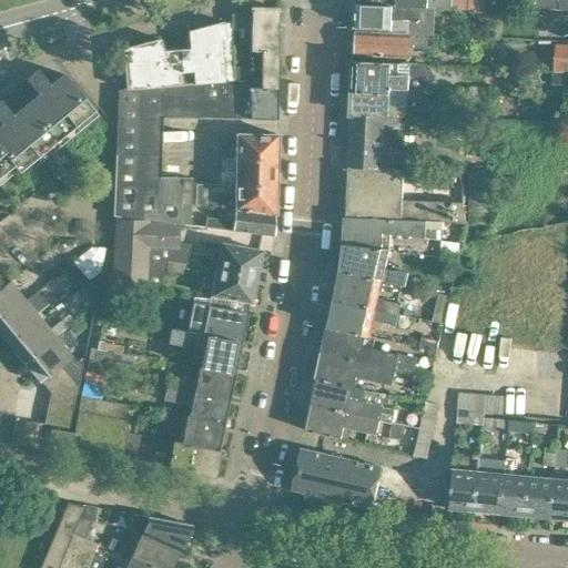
[(490,10),(487,0),(452,0),(452,9),(490,10)]
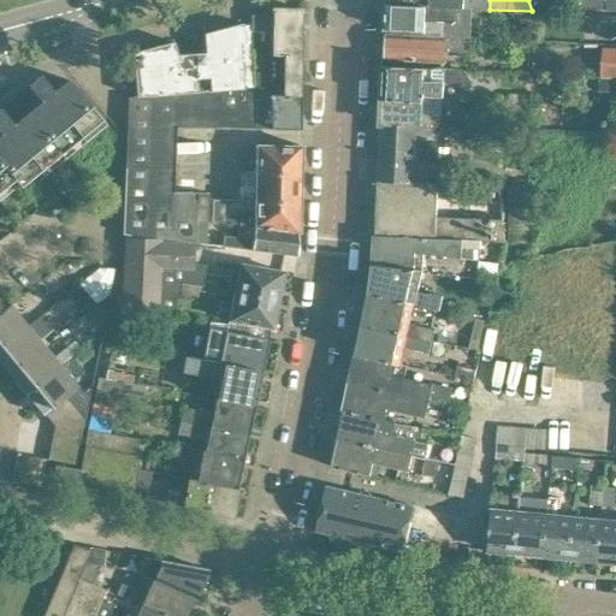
[(557,7),(556,1),(555,0),(528,0),(532,11),(533,11),(533,12),(557,13),(557,7)]
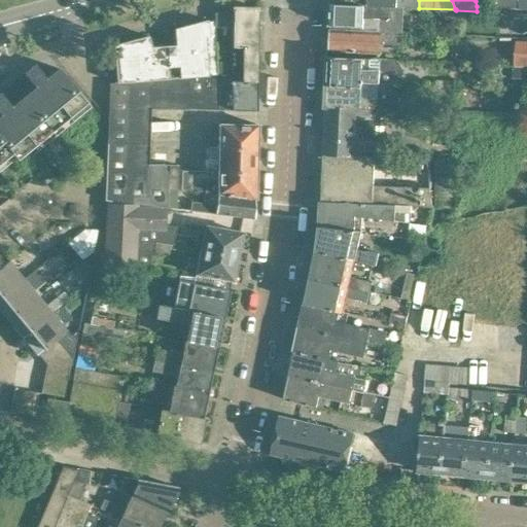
[(518,0),(498,0),(500,7),(520,8),(518,0)]
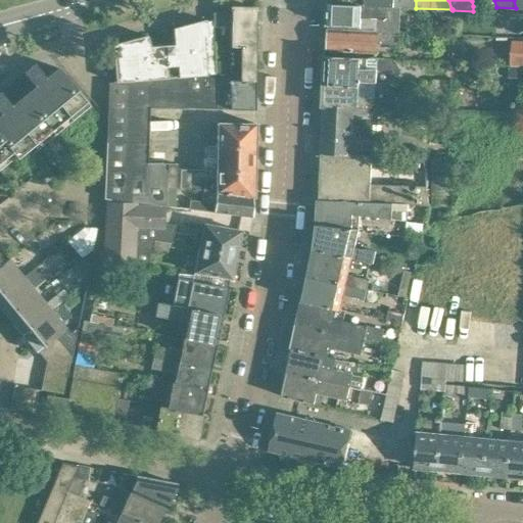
[(522,0),(514,0),(516,8),(522,8),(522,0)]
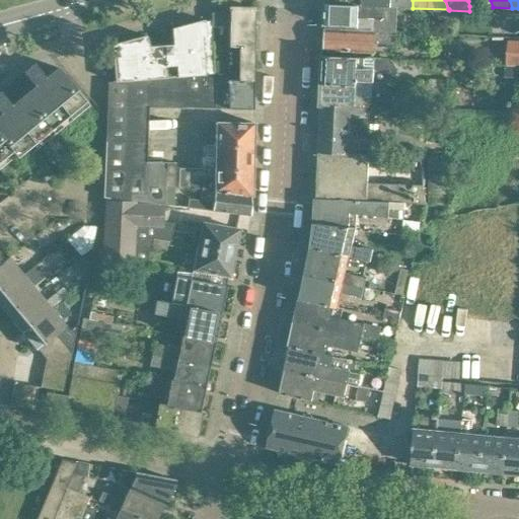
[(396,32),(398,8),(346,6),(325,5),(324,25),(345,26),(345,30),(396,32)]
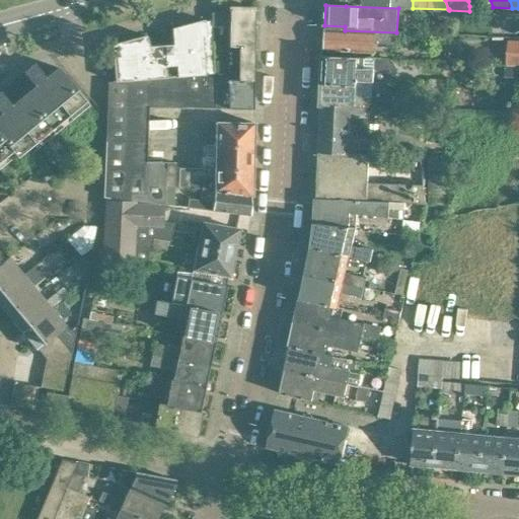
[(229,8),(211,13),(211,16),(211,19),(212,26),(229,25),(229,62),(213,63),(213,75),(252,72),(253,8),(229,8)]
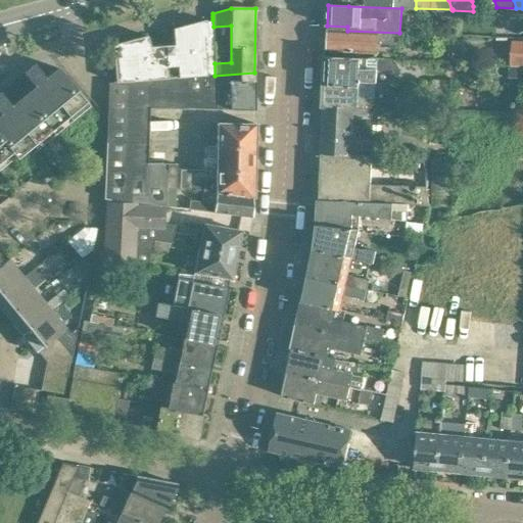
[(185,78),(215,76),(215,63),(214,27),(212,19),(205,21),(205,19),(173,29),(175,46),(164,46),(165,62),(169,62),(169,66),(167,66),(168,79),(185,78)]
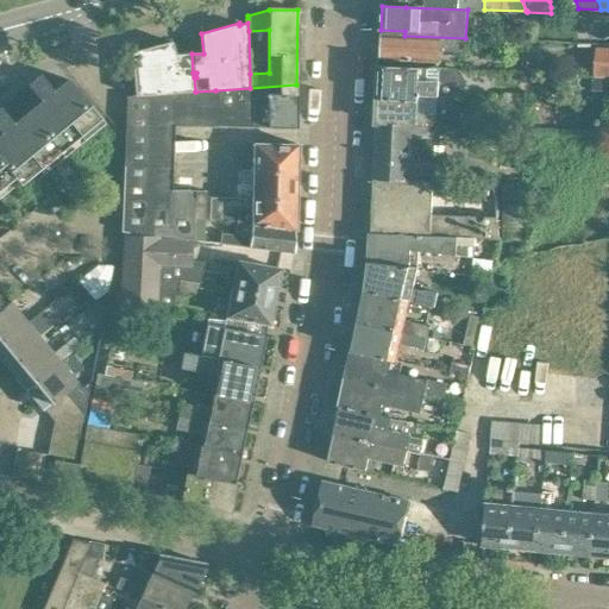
[(465,52),(465,38),(405,36),(381,35),(380,61),(440,63),(440,50),(465,52)]
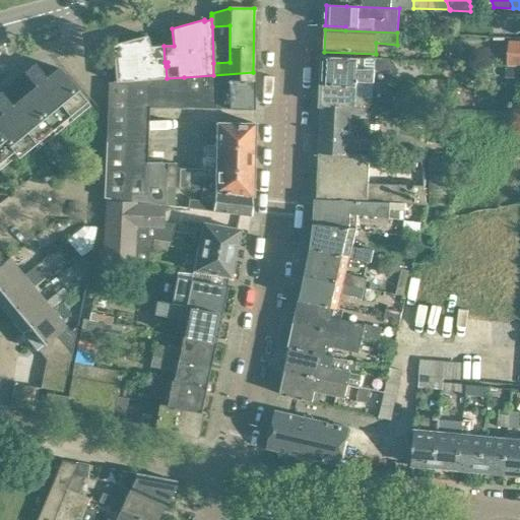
[(167,78),(166,66),(168,66),(168,62),(165,62),(164,46),(148,47),(145,36),(112,45),(114,82),(167,78)]
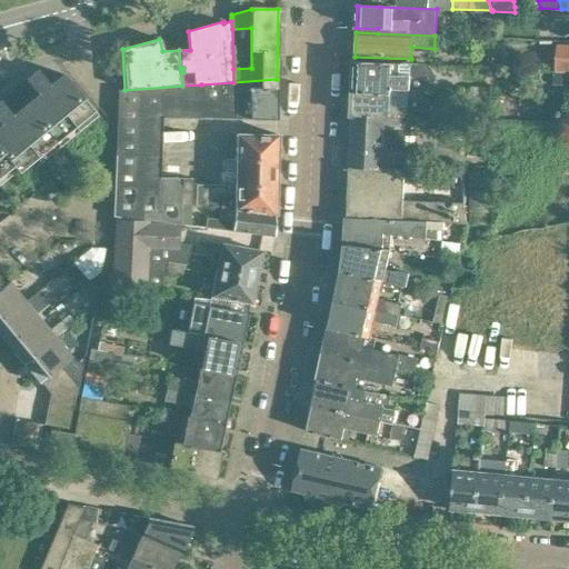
[(568,71),(568,45),(557,43),(556,71),(568,71)]
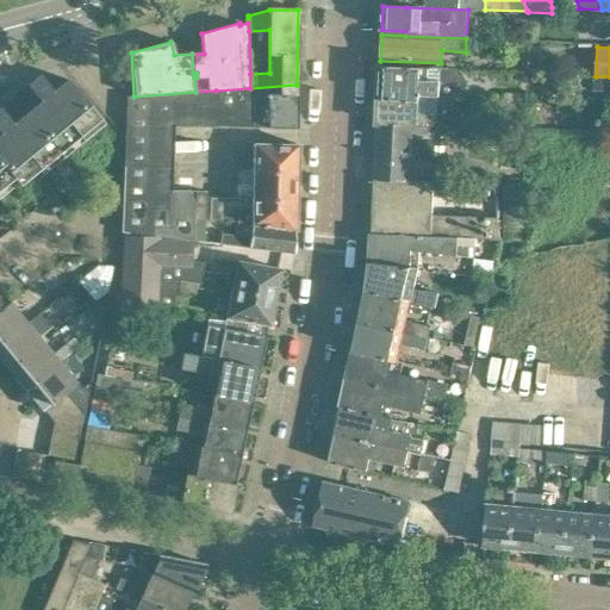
[(452,98),(455,98),(459,97),(461,94),(464,92),(465,88),(466,83),(466,80),(465,76),(462,74),(460,70),(435,70),(379,68),(378,94),(452,98)]
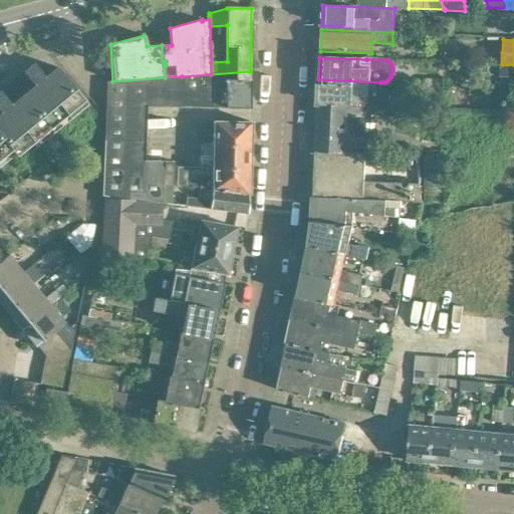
[(83,101),(55,67),(44,76),(33,64),(28,68),(66,115),(83,101)]
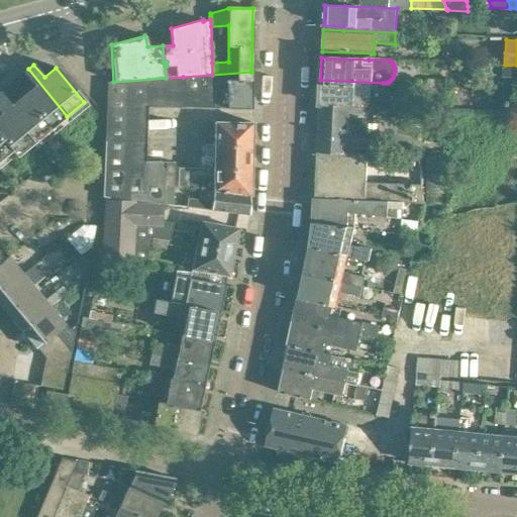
[(67,116),(28,69),(22,73),(33,86),(21,96),(49,130),(67,116)]
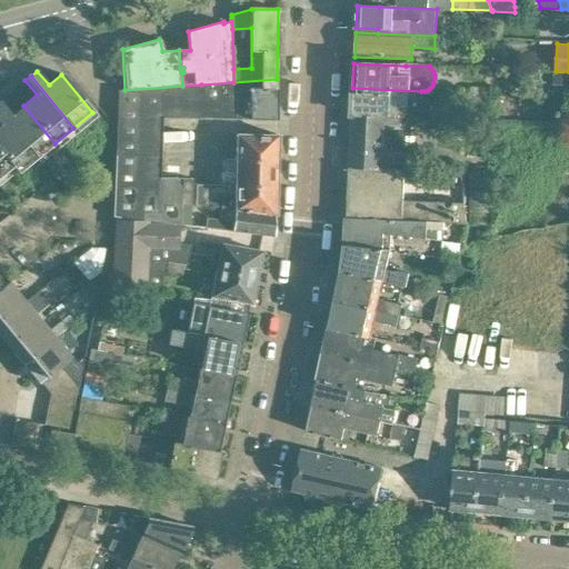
[(277,79),(233,82),(201,85),(203,119),(276,120),(277,79)]
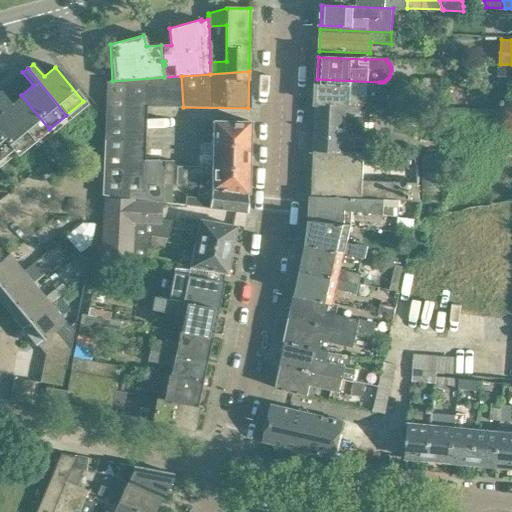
[(183,107),(181,76),(164,77),(112,81),(105,82),(102,196),(104,196),(162,203),(172,204),(173,160),(143,159),(146,106),(183,107)]
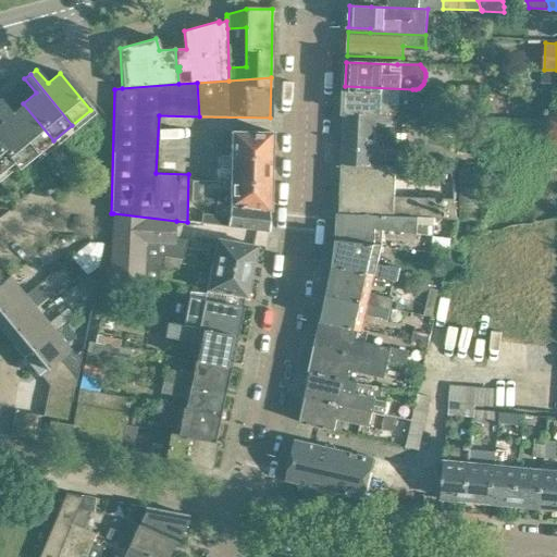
[(397,114),(397,98),(411,98),(412,89),(345,86),(344,112),(397,114)]
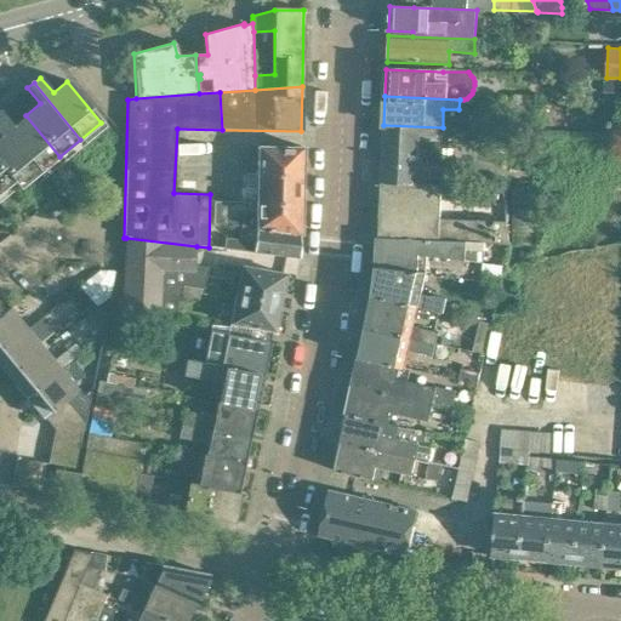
[(563,114),(564,103),(520,102),(512,101),(483,100),(483,114),(512,115),(512,110),(520,110),(520,119),(536,119),(537,113),(563,114)]
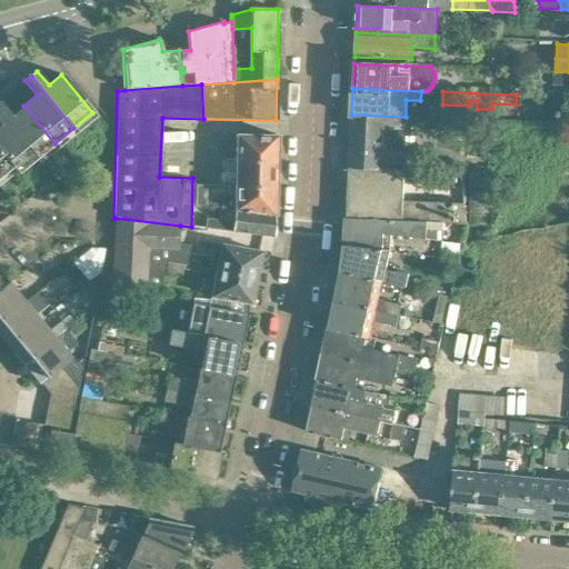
[(55,143),(23,106),(11,117),(0,102),(0,115),(37,159),(55,143)]
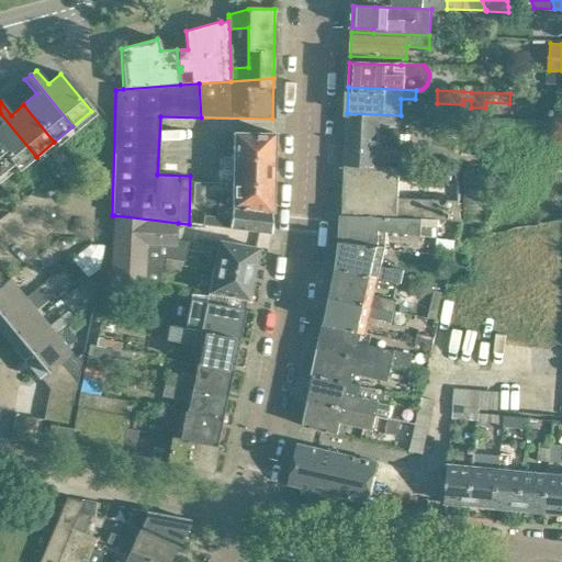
[(36,157),(0,113),(0,149),(12,164),(11,164),(18,171),(36,157)]
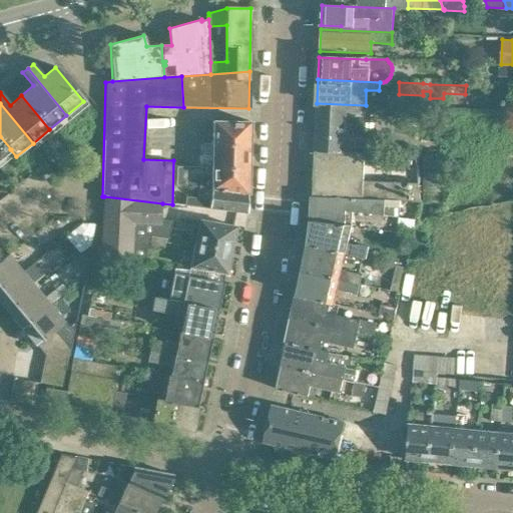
[(363,151),(366,105),(317,103),(315,149),(363,151)]
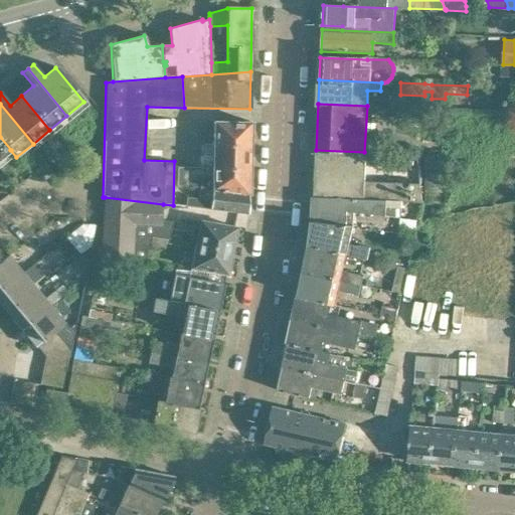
[(249,146),(250,123),(213,122),(213,145),(249,146)]
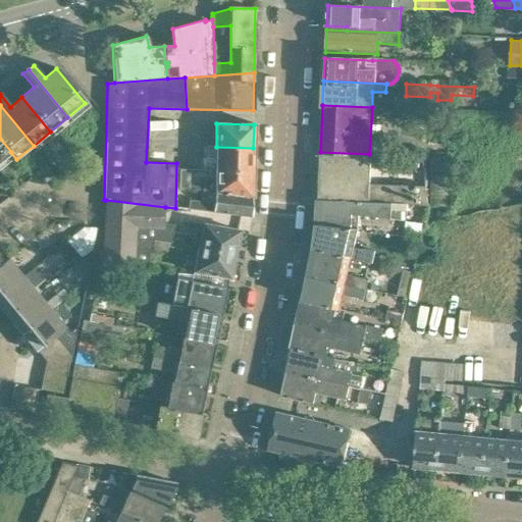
[(0,160),(10,152),(11,152),(0,139),(0,160)]
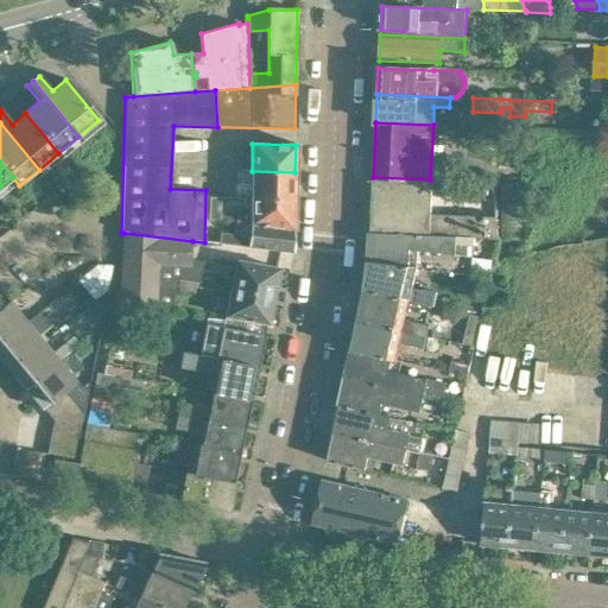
[(295,201),(295,172),(252,171),(241,171),(241,184),(251,184),(251,200),(295,201)]
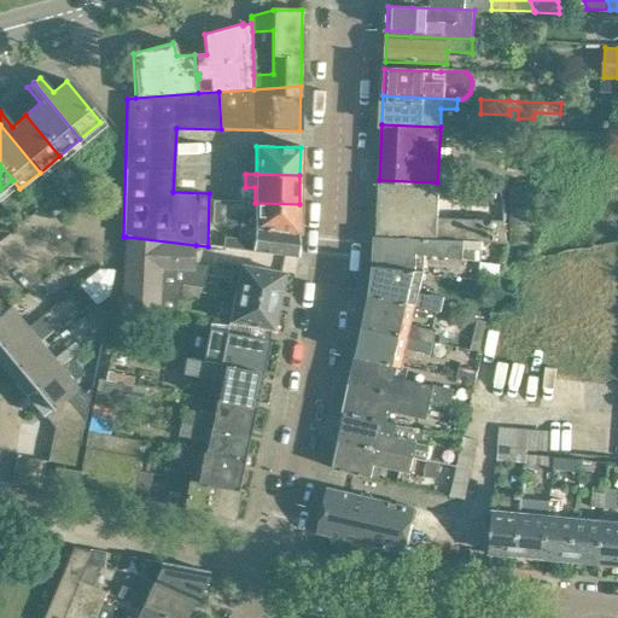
[(437,217),(438,184),(437,184),(437,182),(379,180),(377,237),(484,242),(507,242),(505,220),(437,217)]
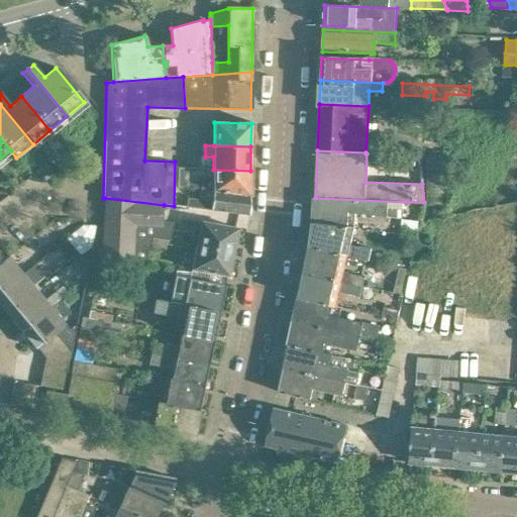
[(449,204),(448,157),(427,157),(427,203),(449,204)]
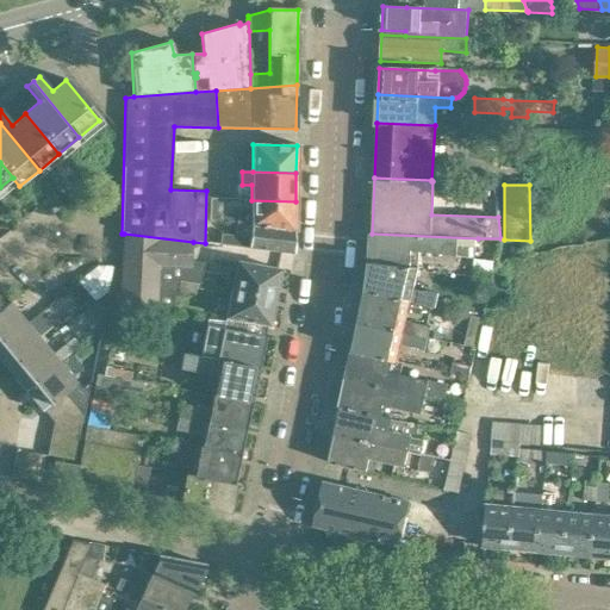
[(294,231),(296,201),(251,200),(251,210),(237,209),(237,215),(222,215),(222,197),(210,197),(210,218),(222,221),(237,222),(236,224),(294,231)]
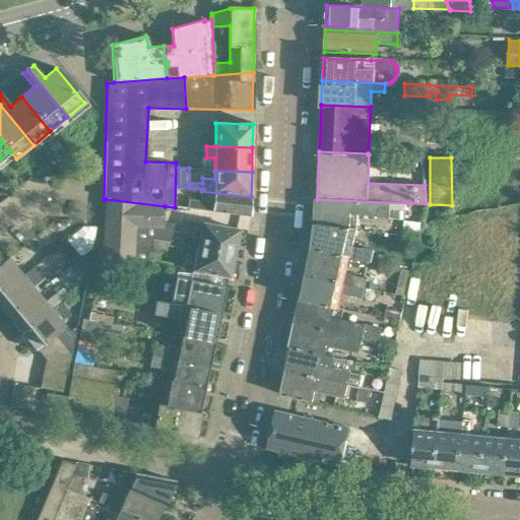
[(251,217),(251,197),(201,191),(201,199),(189,197),(188,209),(212,212),(251,217)]
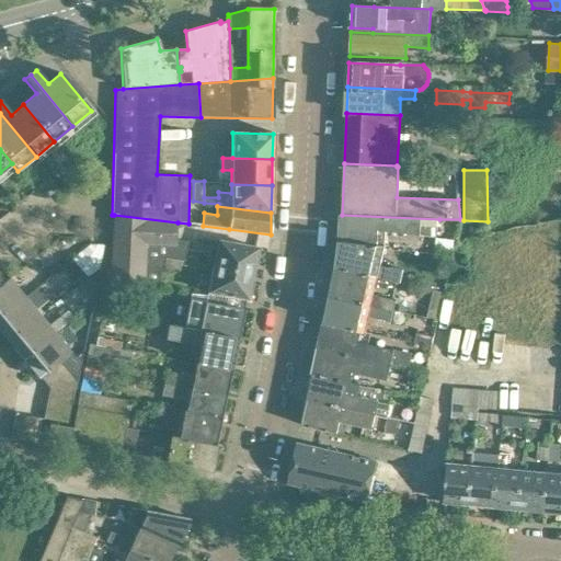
[(113,244),(112,285),(117,285),(160,287),(160,270),(163,270),(163,266),(164,260),(181,262),(182,260),(184,260),(189,241),(176,239),(178,222),(114,215),(113,244)]
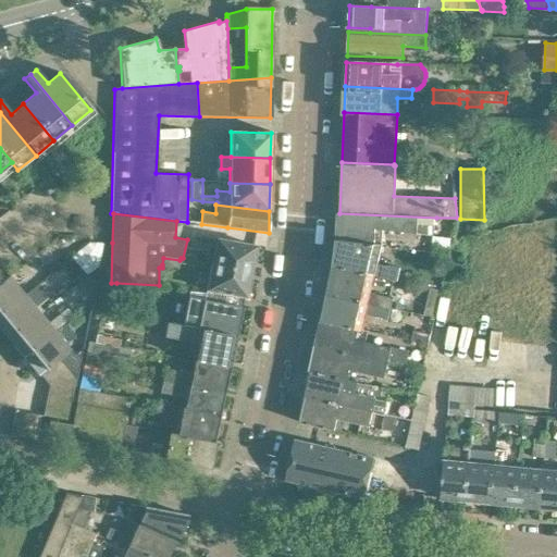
[(381,245),(382,229),(434,235),(436,218),(339,213),(338,237),(338,240),(381,246),(381,245)]
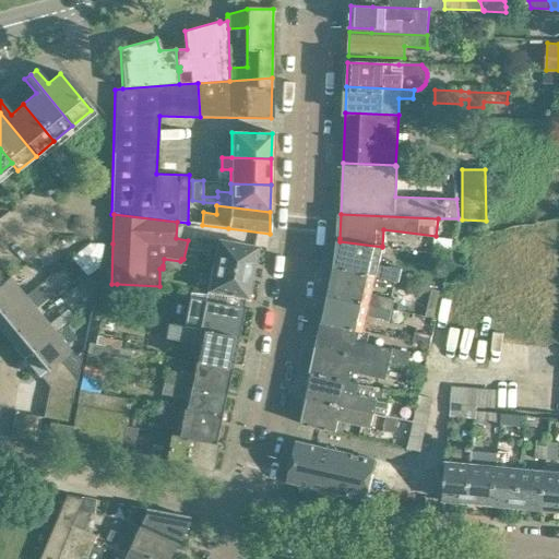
[(256,260),(257,252),(254,249),(256,247),(216,239),(212,265),(250,273),(252,262),(256,260)]
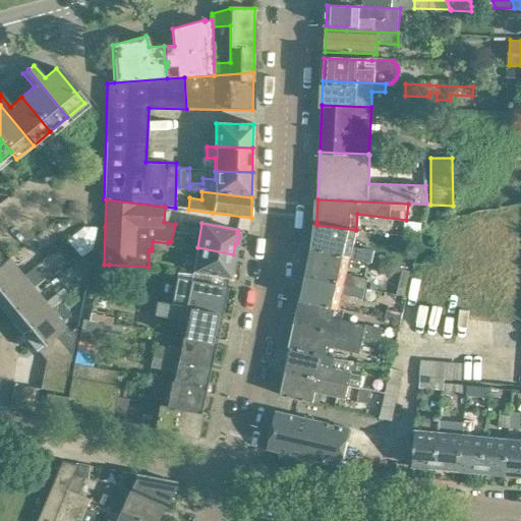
[(420,238),(422,226),(405,223),(404,235),(409,235),(408,237),(420,238)]
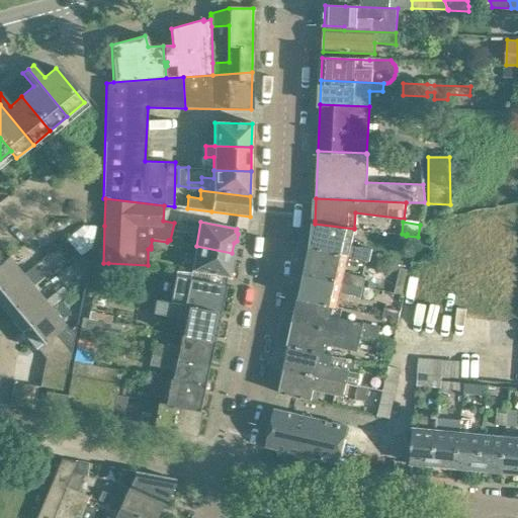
[(350,245),(354,229),(315,224),(312,248),(359,258),(370,260),(372,249),(362,246),(359,247),(350,245)]
